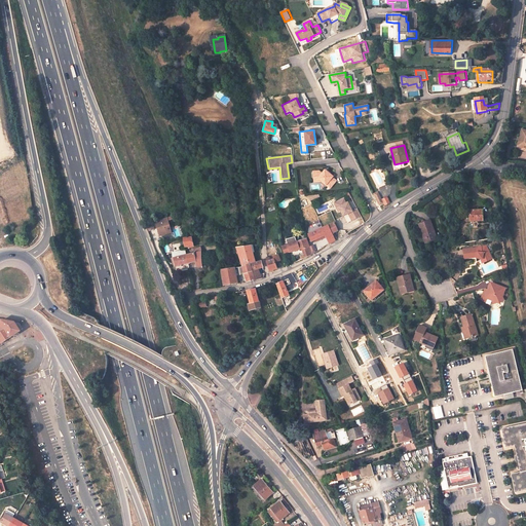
[(329,187),(335,179),(331,176),(332,175),(324,168),(322,172),(318,170),(312,171),(313,178),(317,177),(321,180),(329,187)]
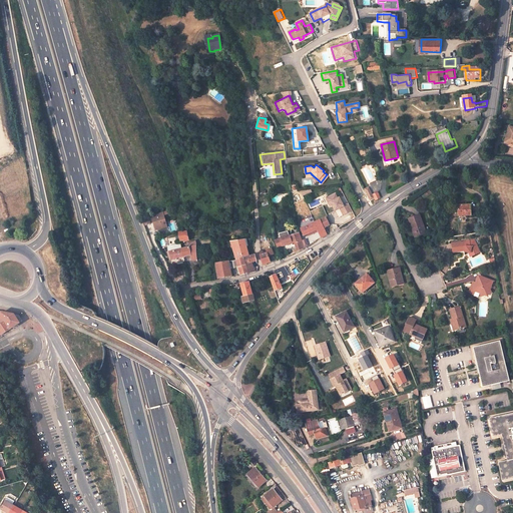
[(335,209),(339,207),(343,213),(351,208),(348,202),(343,204),(338,196),(337,197),(334,192),(327,196),(332,204),(335,209)]
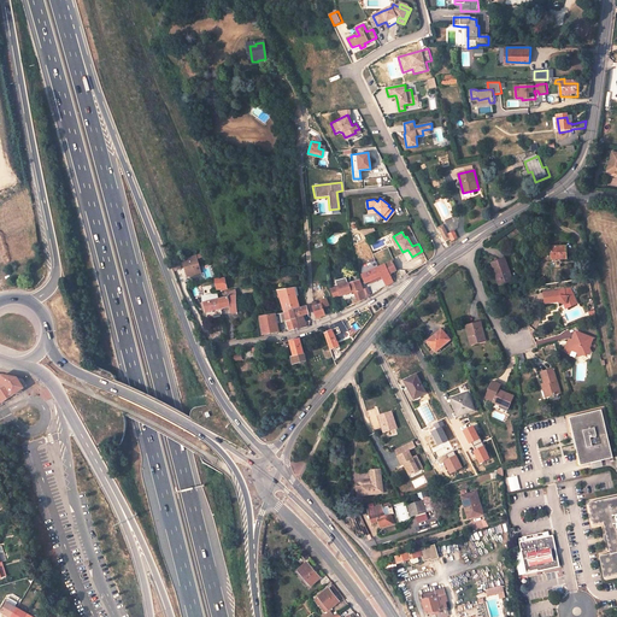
[(564,246),(548,248),(550,259),(565,259),(564,246)]
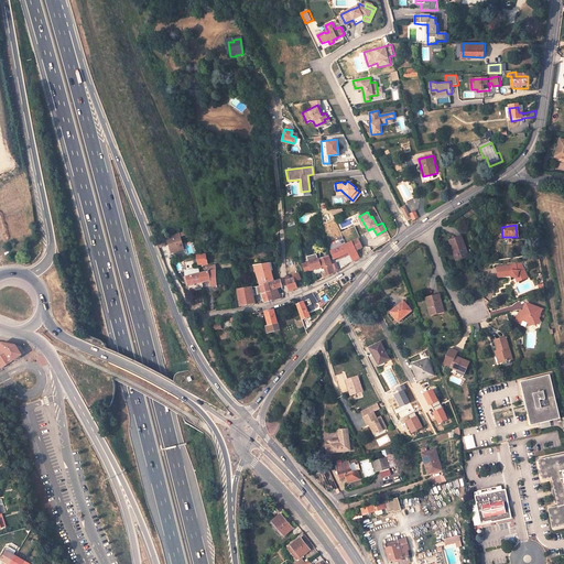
[(173,253),(185,249),(180,234),(167,238),(173,253)]
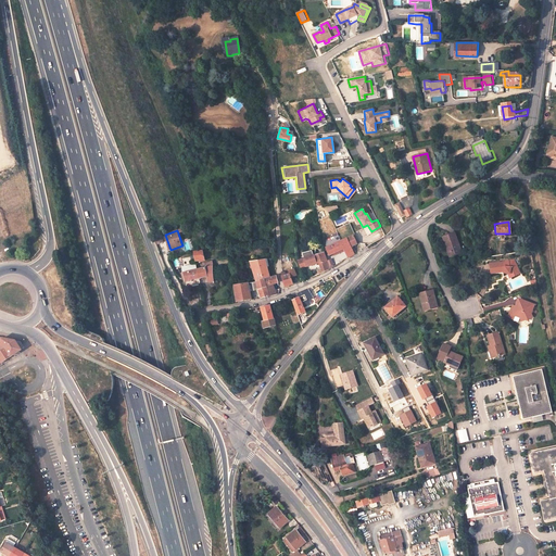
[(453,232),(441,236),(444,247),(446,247),(450,255),(459,252),(453,232)]
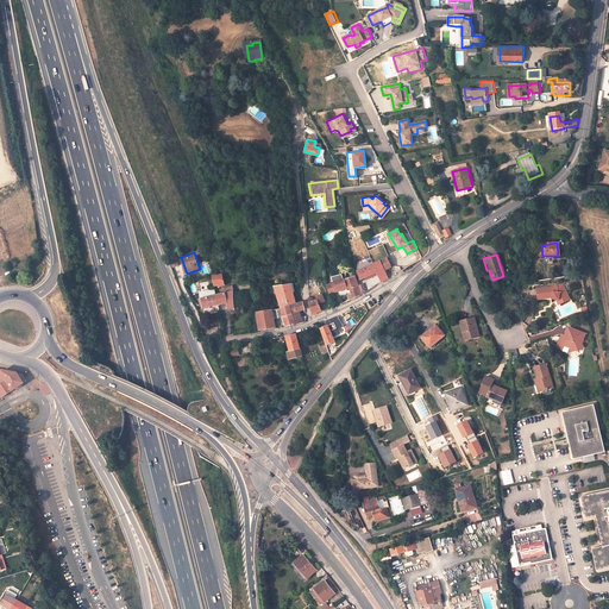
[(385,259),(357,274),(362,282),(376,275),(380,284),(388,280),(384,271),(390,268),(385,259)]
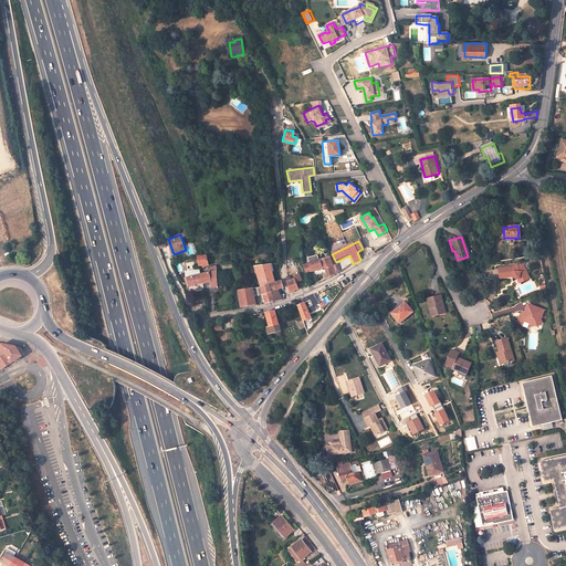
[(327,278),(335,274),(332,265),(329,257),(318,260),(317,255),(307,259),(310,264),(303,266),(306,274),(312,272),(312,271),(322,268),(322,270),(325,269),(327,278)]
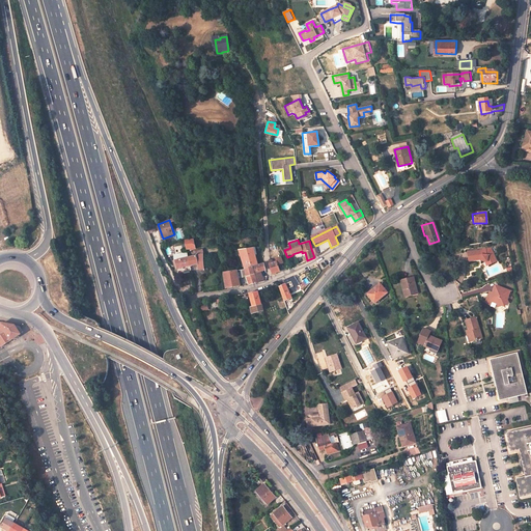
[(193,251),(197,250),(195,242),(186,244),(188,251),(192,249),(193,251)]
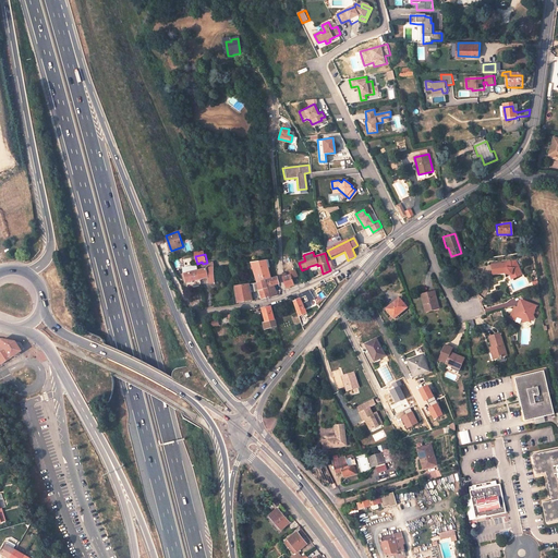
[(271,279),(265,259),(258,261),(266,281),(271,279)]
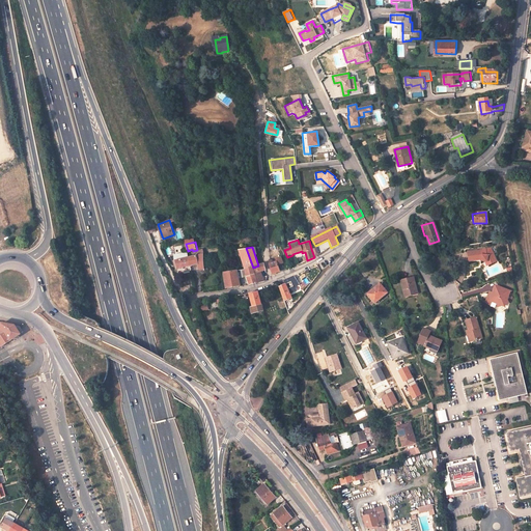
[(246,248),(240,250),(245,269),(253,268),(246,248)]
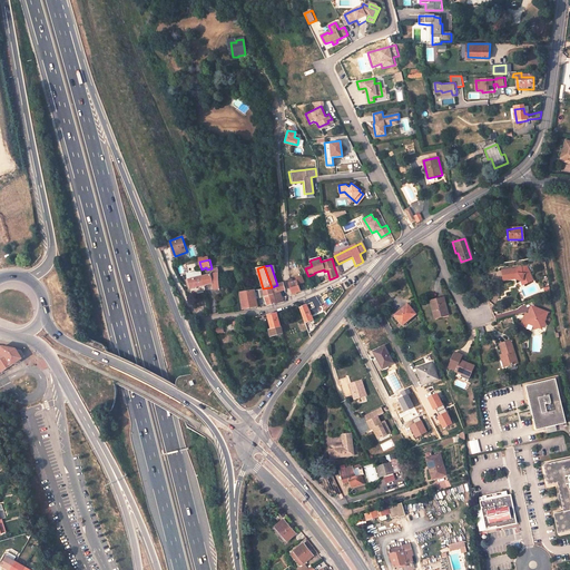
[(527,267),(501,271),(503,281),(516,279),(517,279),(521,282),(522,285),(532,282),(527,267)]
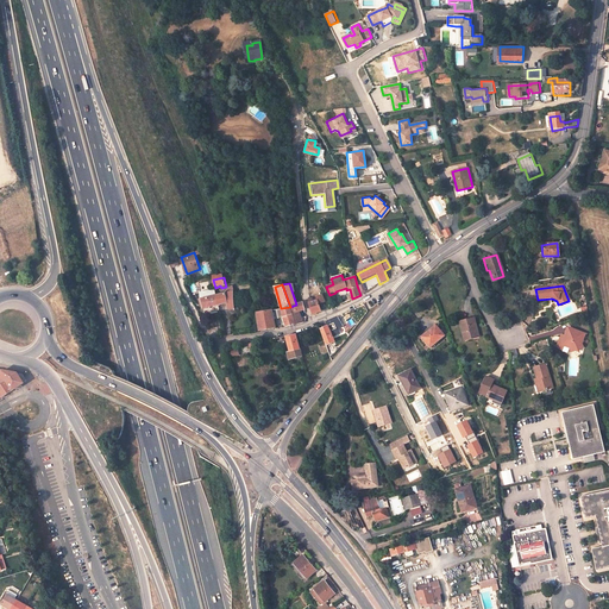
[(232,288),(225,289),(226,294),(217,296),(219,305),(226,303),(227,307),(234,306),(232,288)]
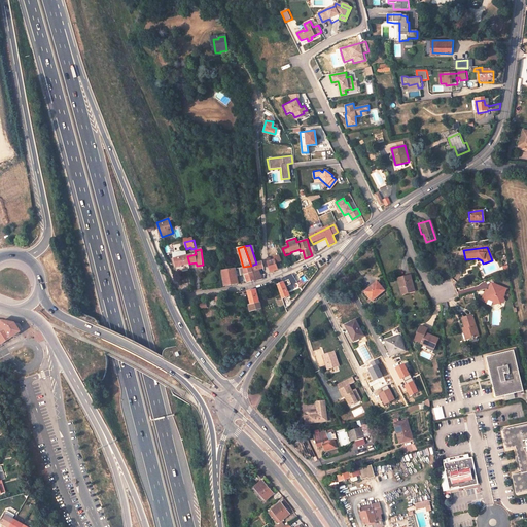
[(173,252),(177,266),(189,264),(187,256),(186,250),(173,252)]
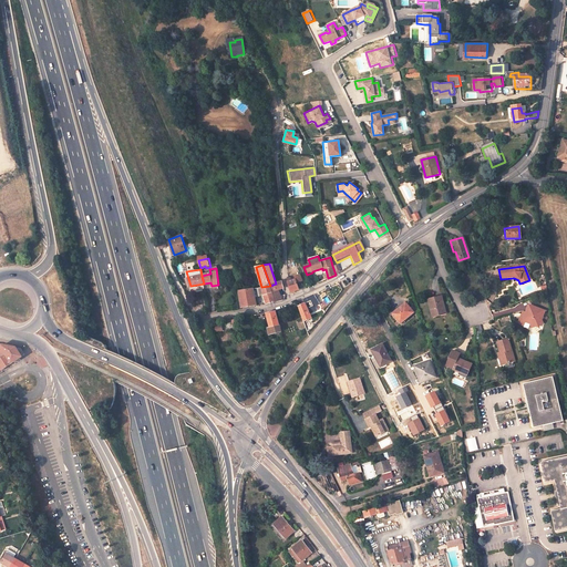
[(290,291),(298,289),(296,282),(296,279),(300,278),(299,275),(295,277),(295,278),(288,280),(289,286),(290,291)]
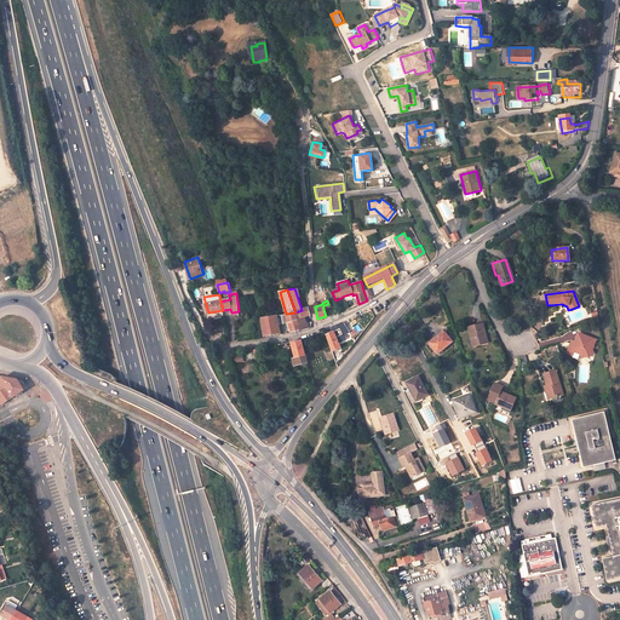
[(309,328),(305,317),(310,316),(308,309),(302,310),(296,313),(302,331),(309,328)]
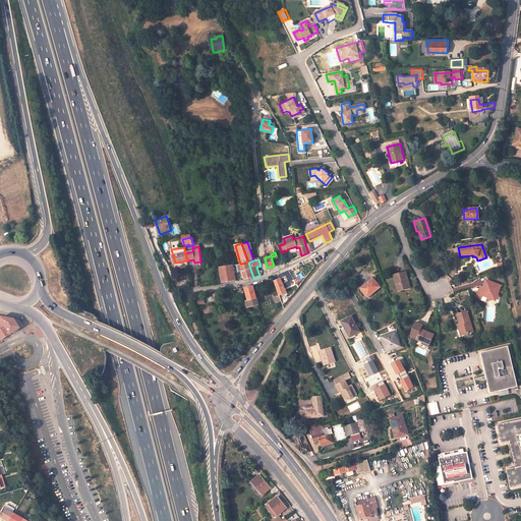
[(248,263),(240,264),(245,279),(253,278),(248,263)]
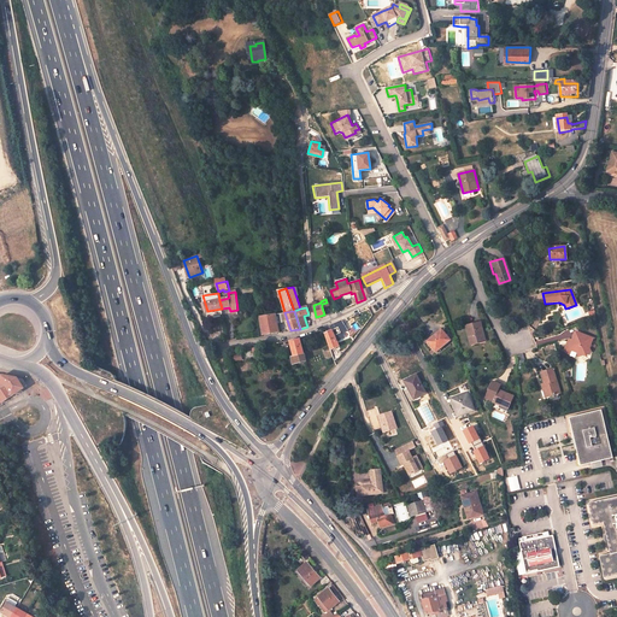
[(278,333),(275,315),(264,317),(259,318),(264,335),(278,333)]
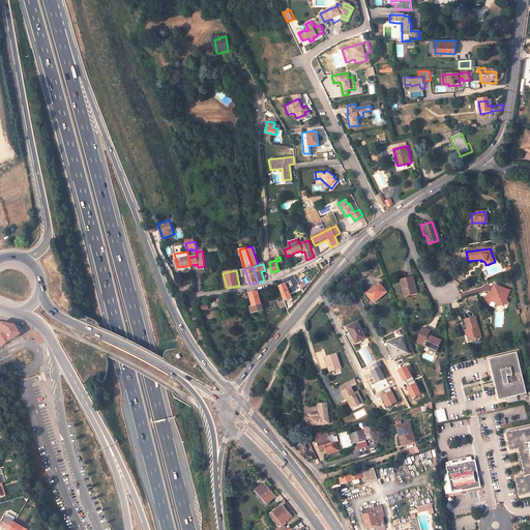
[(412,275),(400,280),(404,296),(416,292),(412,275)]
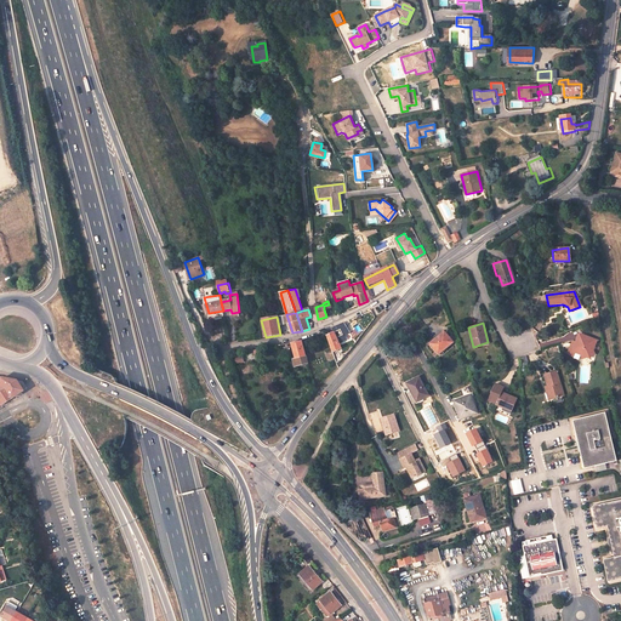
[(348,342),(354,340),(349,325),(343,328),(348,342)]
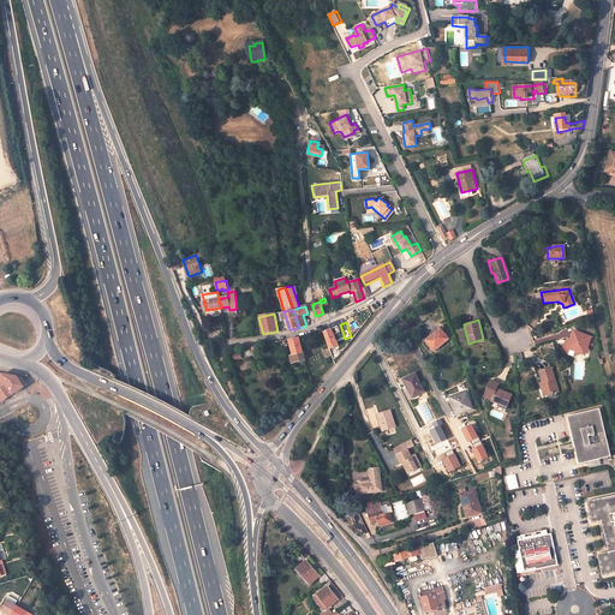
[(441,328),(424,339),(433,350),(448,340),(441,328)]
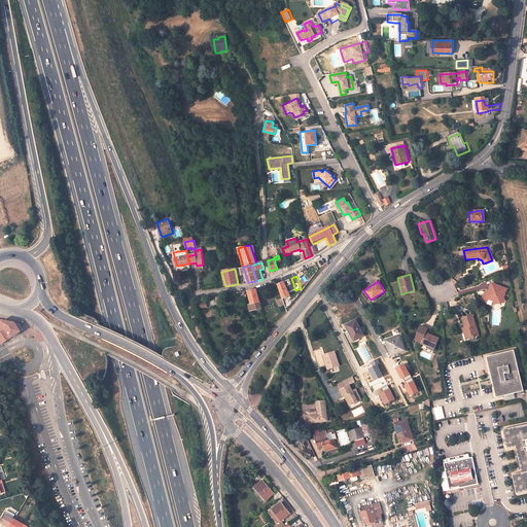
[(275,286),(280,301),(284,299),(285,302),(289,300),(282,283),(275,286)]
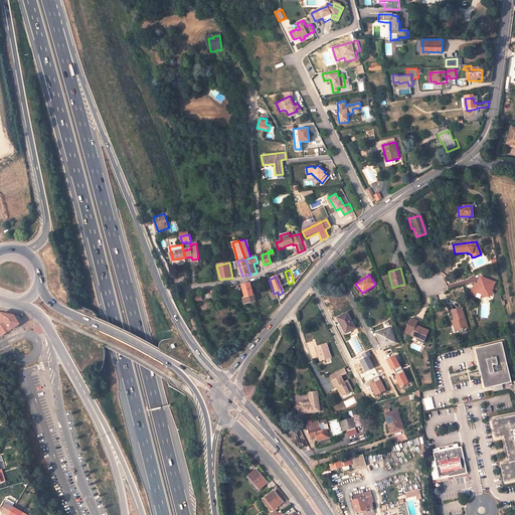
[(494,285),(479,278),(476,287),(473,286),(470,294),(474,296),(476,293),(481,295),(485,294),(486,298),(490,297),(489,293),(491,293),(494,285)]
